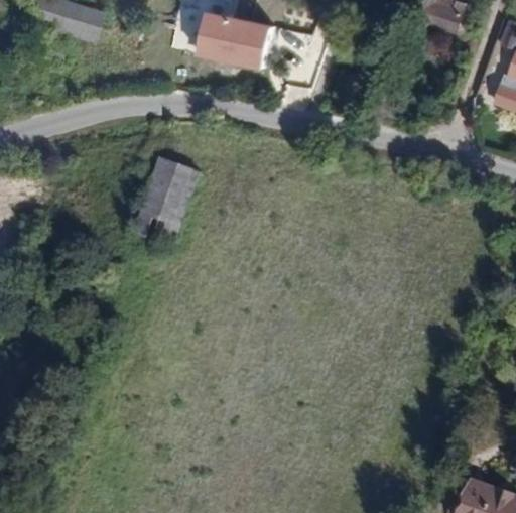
[(27,0),(22,18),(90,41),(100,10),(71,0),(27,0)]
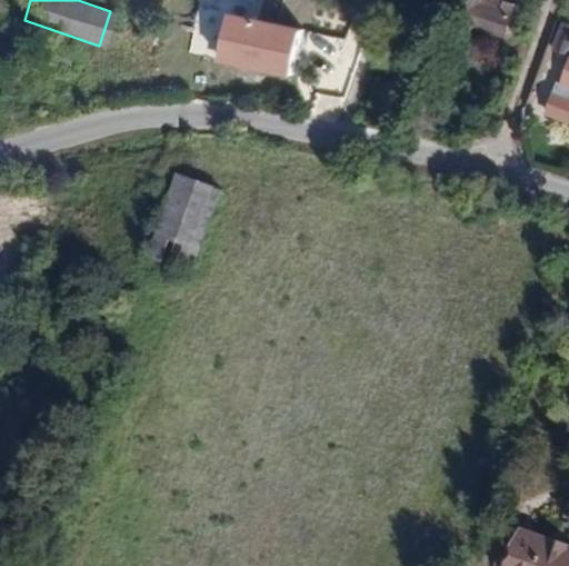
[(502,11),(486,6),(469,0),(461,0),(446,40),(466,47),(470,36),(501,46),(511,15),(502,11)]
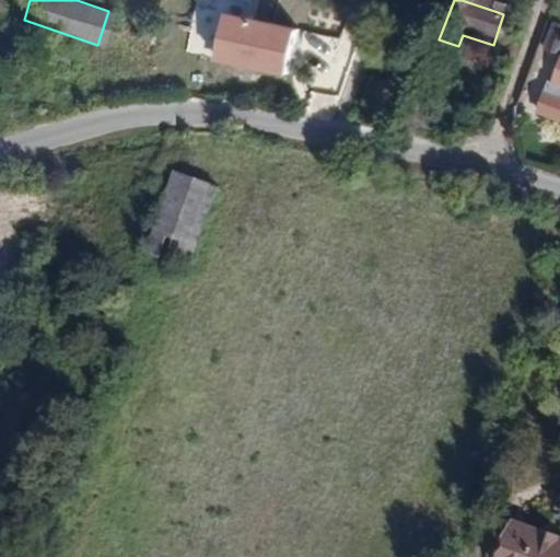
[(479,0),(478,6),(494,11),(497,0),(479,0)]
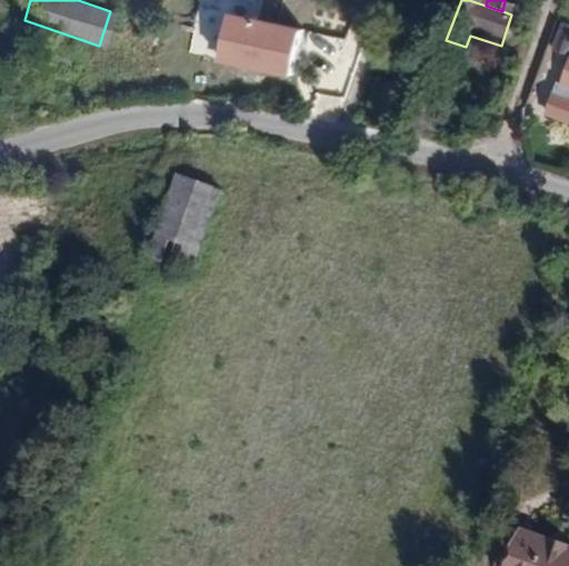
[(228,13),(218,57),(291,72),(301,29),(228,13)]
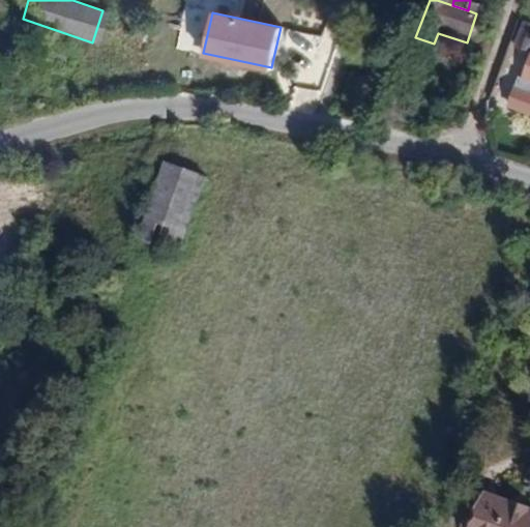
[(529,51),(521,75),(529,78),(529,90),(514,85),(507,103),(529,111),(529,51)]
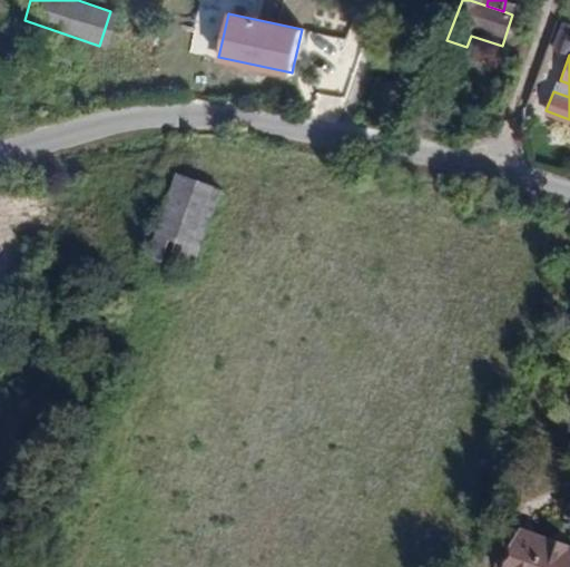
[(218,194),(178,179),(158,233),(199,247),(218,194)]
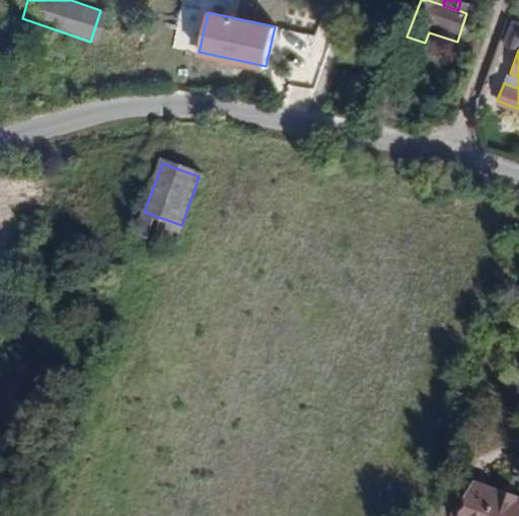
[(518,515),(518,496),(468,478),(454,515),(518,515)]
